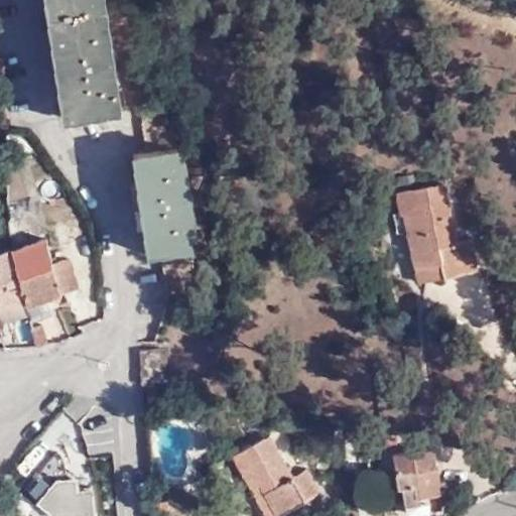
[(118,111),(103,0),(41,0),(58,119),(118,111)]
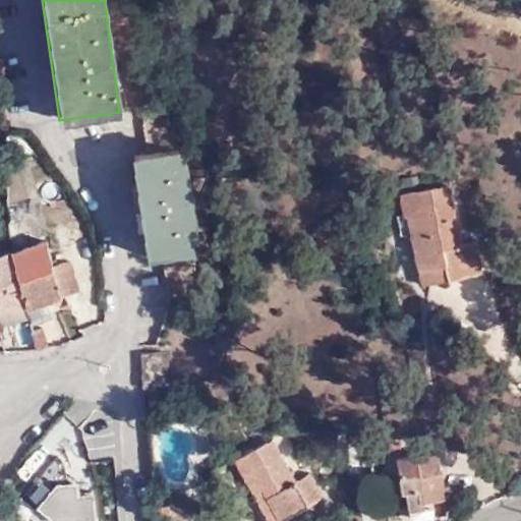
[(140,106),(148,154),(180,150),(172,101),(140,106)]
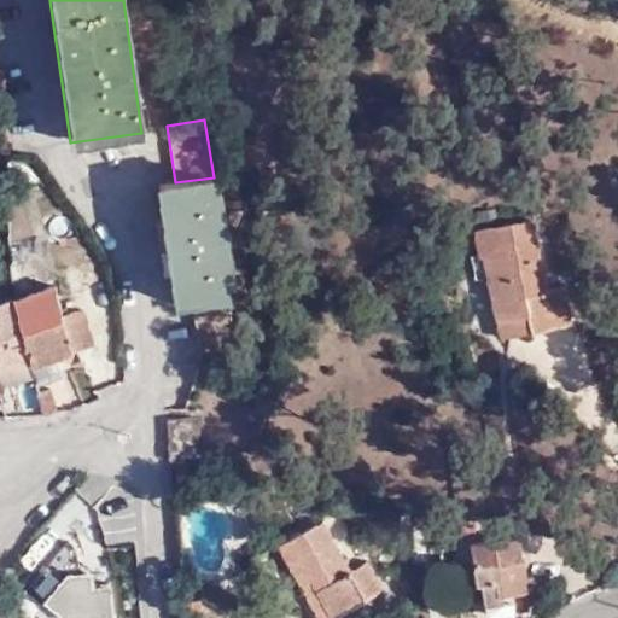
[(176,305),(193,303),(232,298),(229,284),(235,281),(222,191),(215,193),(214,178),(175,182),(157,187),(176,305)]
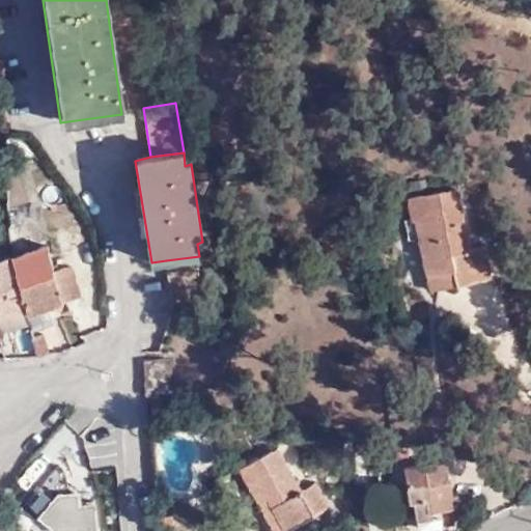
[(453,271),(456,284),(491,278),(484,247),(470,250),(458,190),(409,198),(413,220),(417,219),(427,276),(428,276),(453,271)]
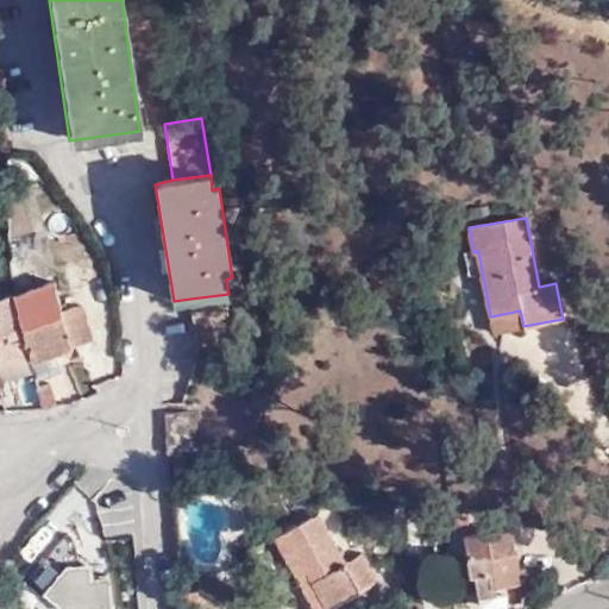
[(31,357),(32,362),(94,340),(83,303),(63,309),(55,280),(12,295),(31,357)]
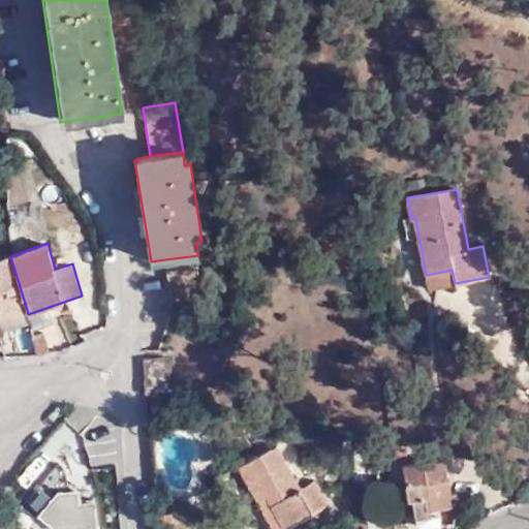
[(173,308),(206,304),(198,255),(165,259),(173,308)]
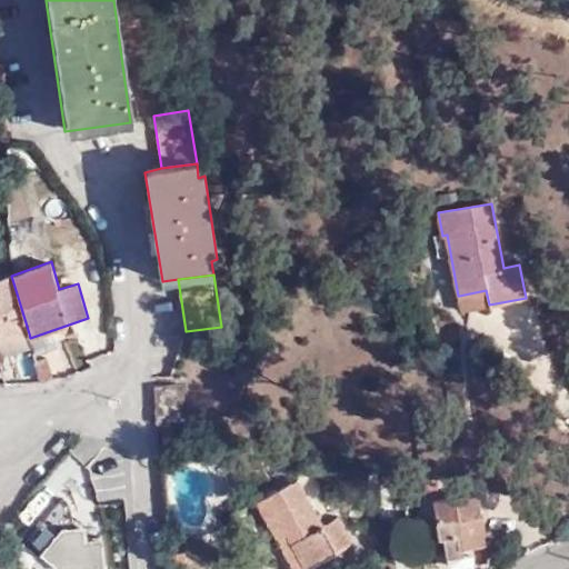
[(0,340),(29,333),(11,276),(0,279),(0,340)]
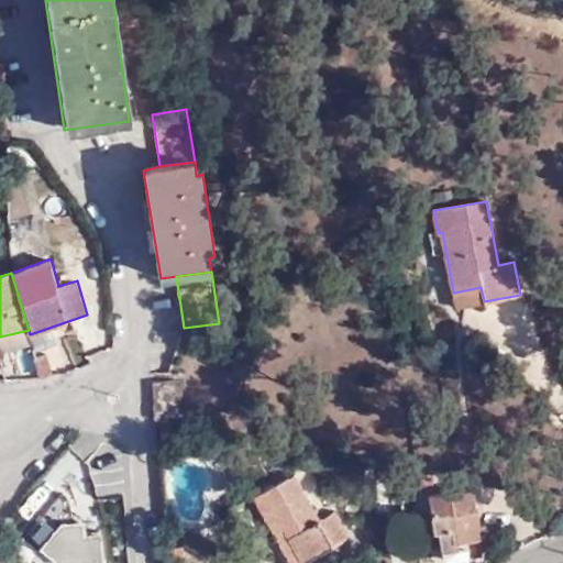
[(53,375),(47,355),(34,360),(40,378),(53,375)]
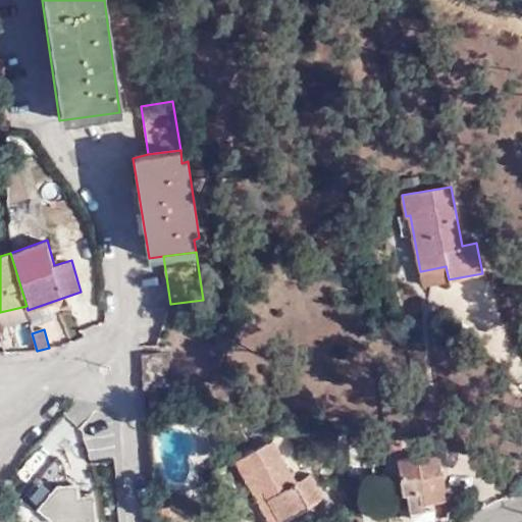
[(171,351),(141,353),(143,388),(173,386),(171,351)]
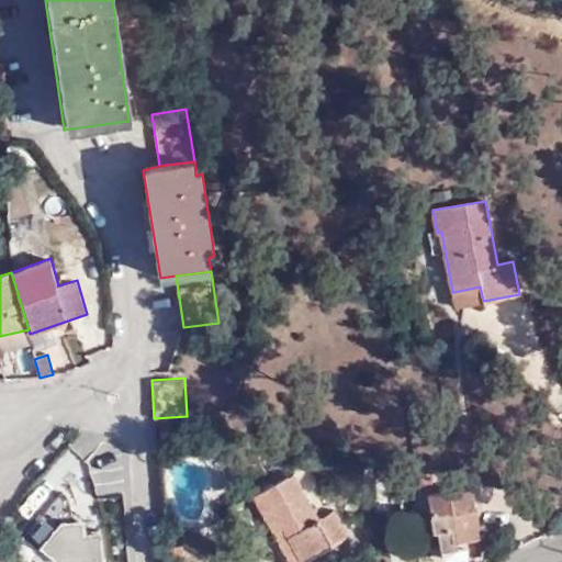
[(283,528),(301,561),(304,561),(350,538),(335,510),(319,519),(294,473),(254,495),(274,534),(283,528)]
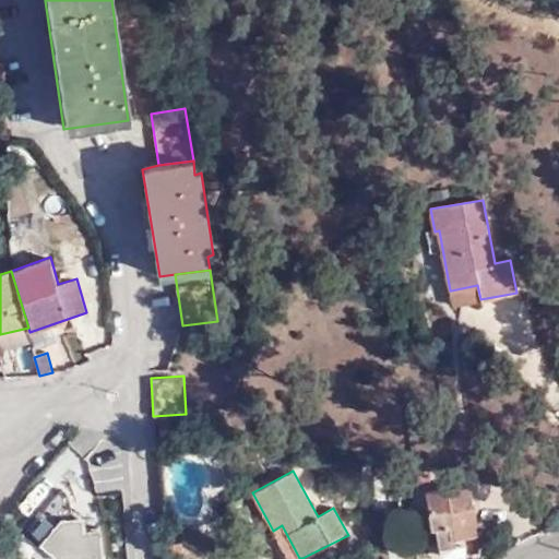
[(464,536),(477,535),(474,507),(472,507),(470,487),(429,491),(432,530),(436,528),(438,556),(465,552),(464,536)]
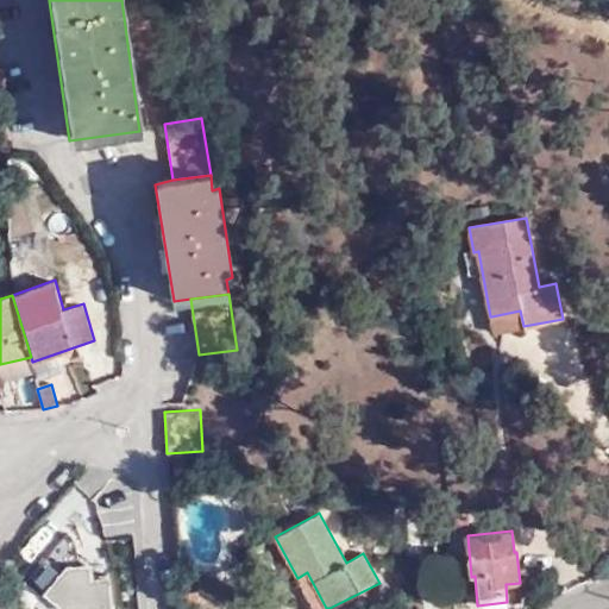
[(69,533),(32,578),(62,608),(115,608),(113,584),(94,586),(94,571),(69,533)]
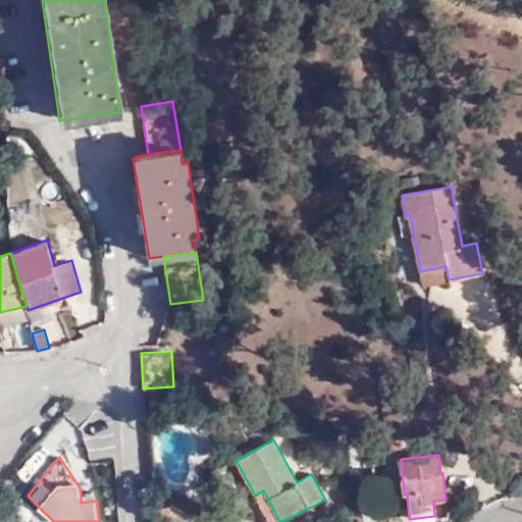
[(268,521),(279,521),(263,490),(255,496),(268,521)]
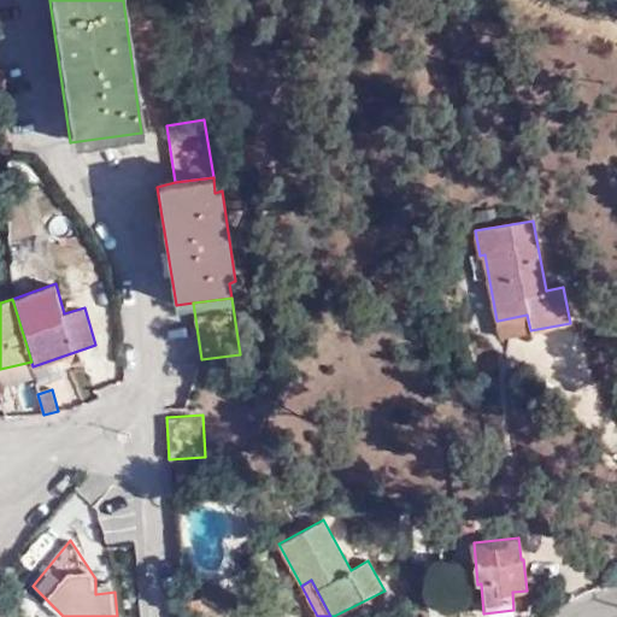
[(528,609),(527,591),(512,592),(513,610),(528,609)]
